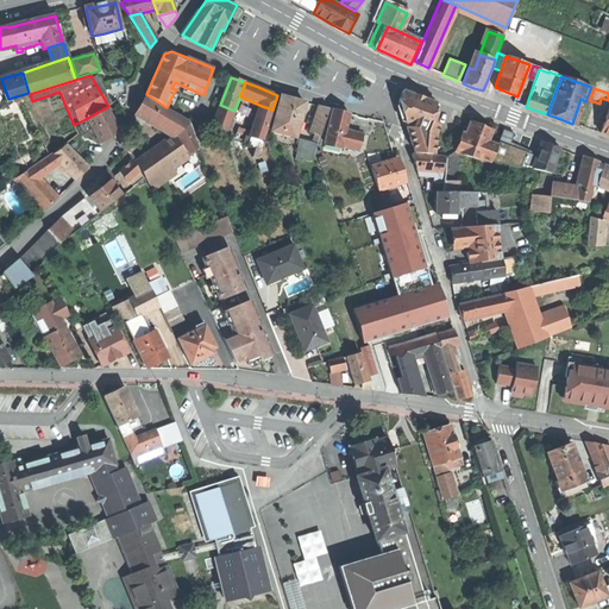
[(437,102),(403,90),(400,102),(402,110),(406,123),(409,125),(408,129),(415,154),(431,155),(439,126),(433,124),(437,113),(433,112),(437,102)]
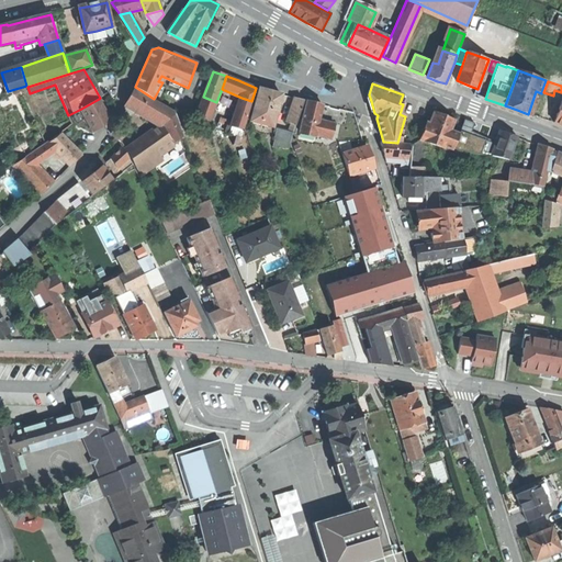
[(271,91),(260,89),(251,121),(272,126),(281,94),(271,91)]
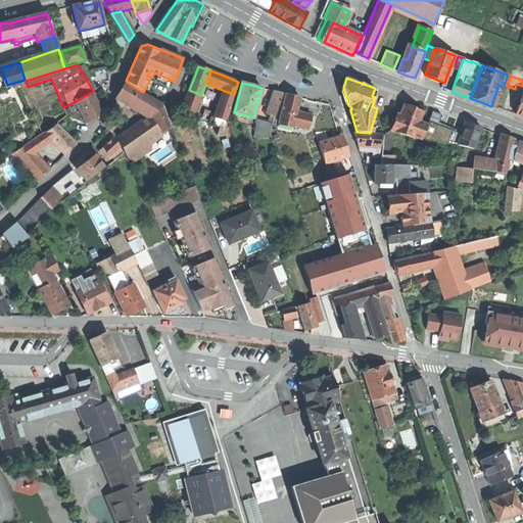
[(151,98),(127,84),(123,90),(119,97),(143,111),(151,98)]
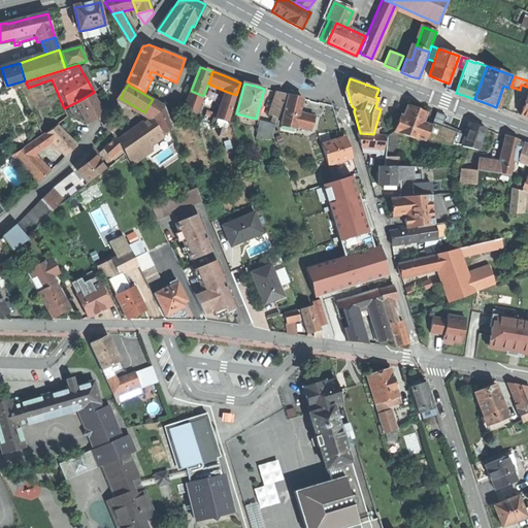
[(496,107),(501,108),(508,88),(503,86),(496,107)]
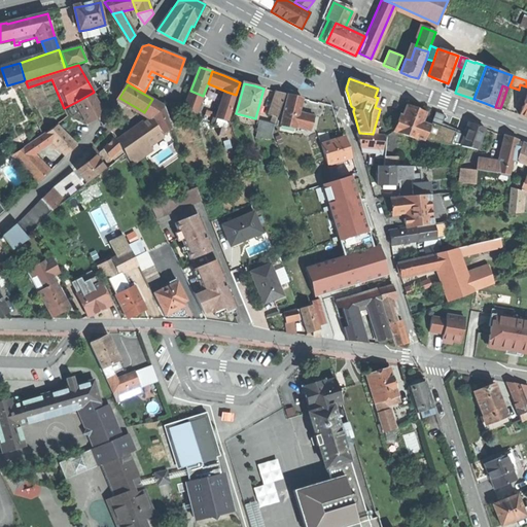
[(196,114),(203,96),(190,91),(183,110),(196,114)]
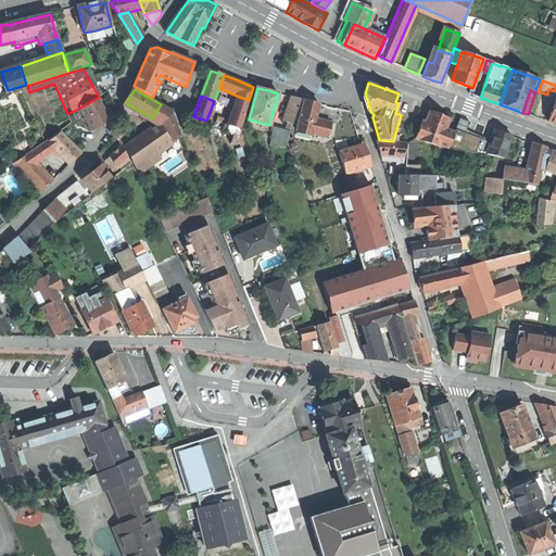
[(250,101),(249,100),(239,97),(229,125),(240,128),(250,101)]
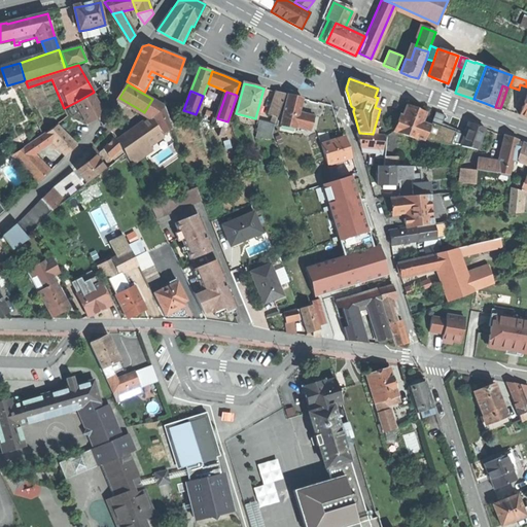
[(285,94),(277,92),(269,114),(273,115),(277,117),(285,94)]
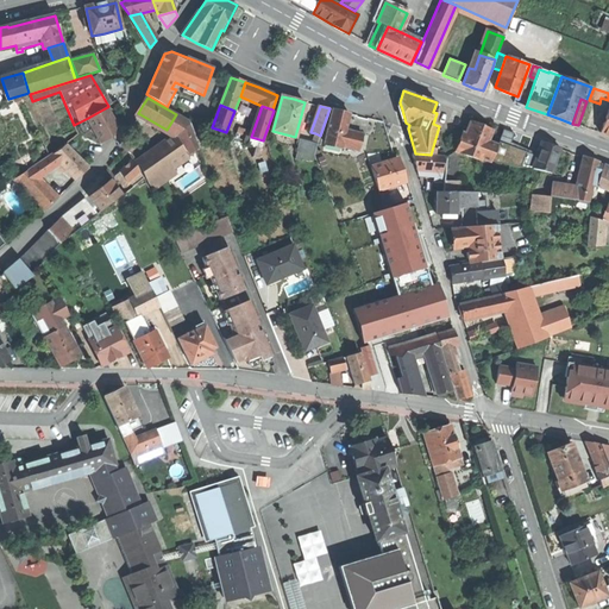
[(118,125),(107,107),(88,118),(101,143),(112,137),(114,132),(118,125)]
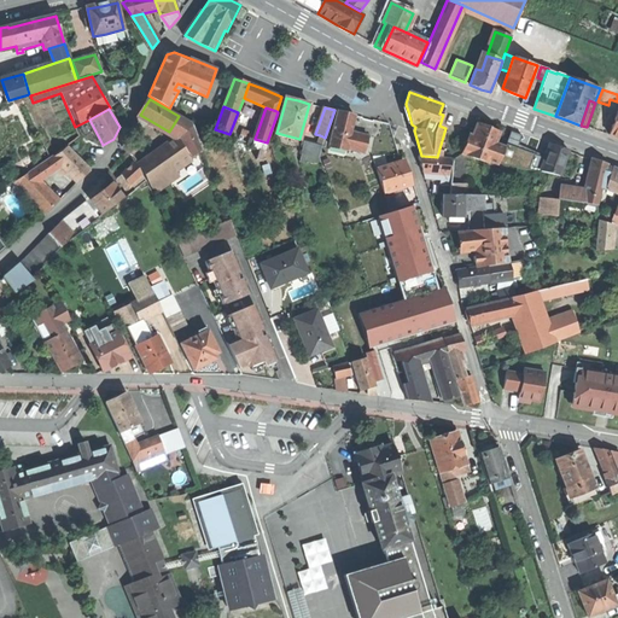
[(355,116),(338,111),(330,145),(365,153),(368,136),(357,134),(351,132),(355,116)]
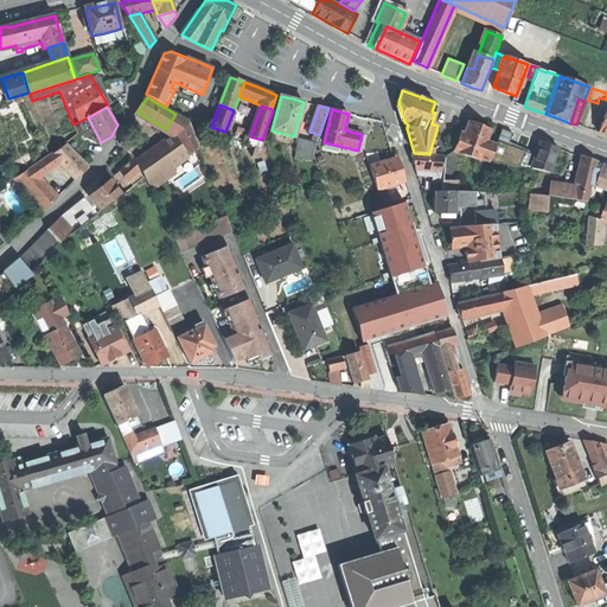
[(190,122),(176,114),(166,129),(174,135),(136,161),(148,181),(181,160),(199,147),(190,122)]
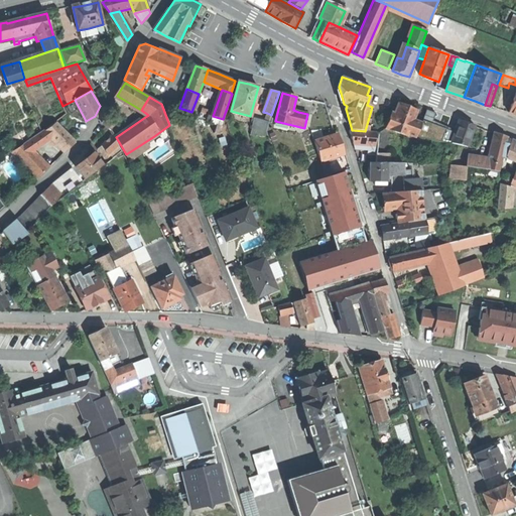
[(386,128),(407,136),(408,134),(413,120),(417,110),(407,107),(398,104),(393,118),(390,117),(386,128)]
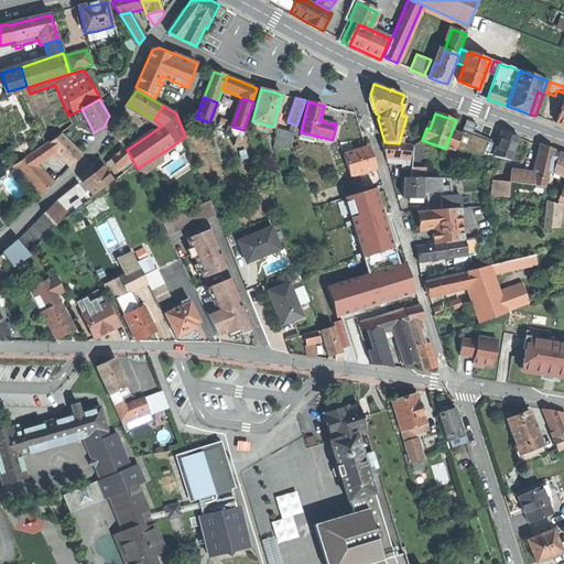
[(112,133),(119,140),(122,132),(116,127),(112,133)]
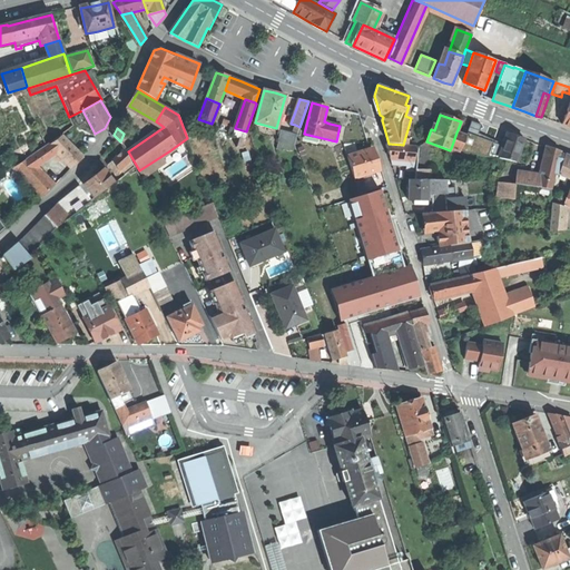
[(241,149),(246,131),(235,128),(232,136),(238,138),(235,147),(241,149)]
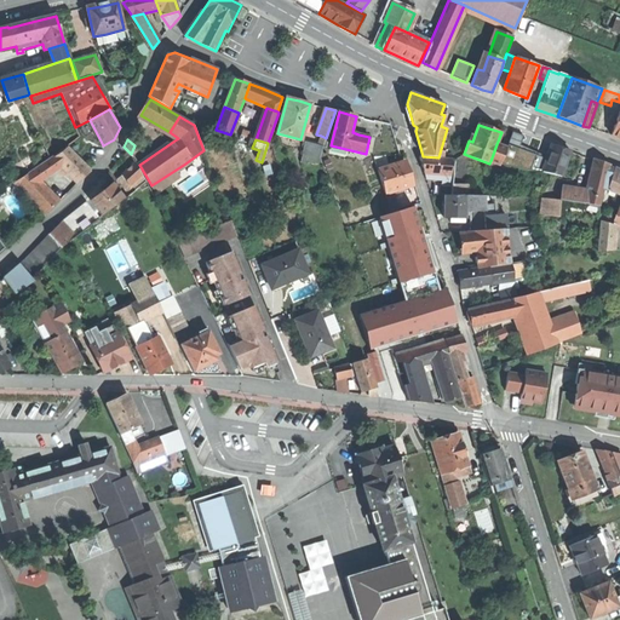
[(317,162),(323,147),(319,144),(305,142),(302,162),(317,162)]
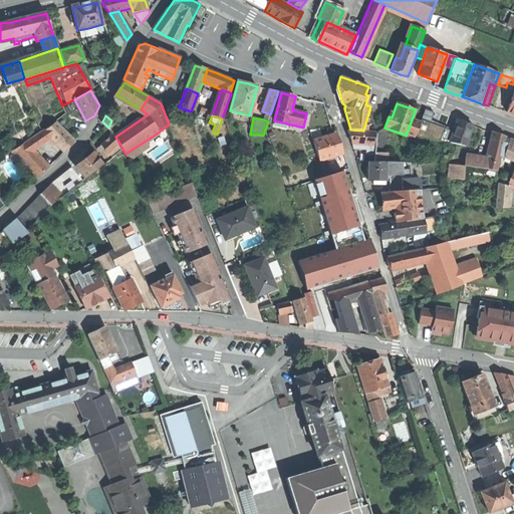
[(420,122),(412,119),(407,134),(415,137),(420,122)]
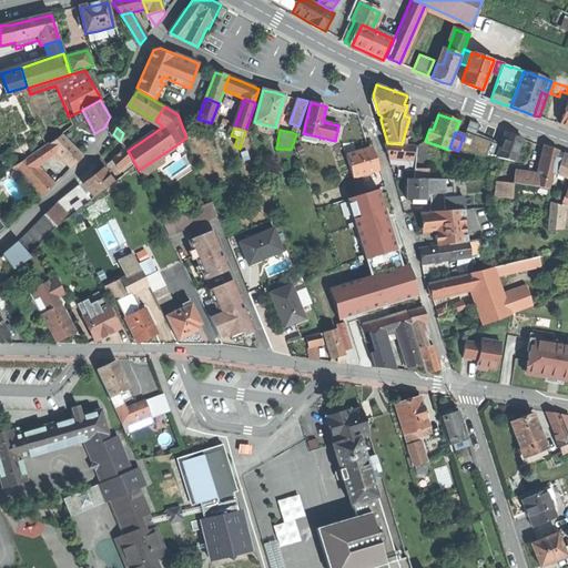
[(496,156),(514,162),(523,139),(513,135),(505,132),(496,156)]
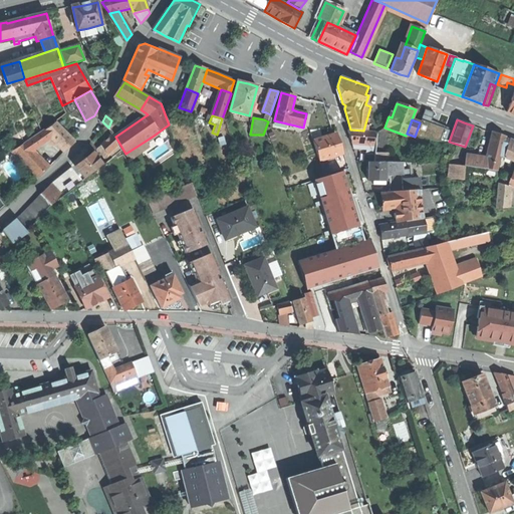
[(422,120),(416,138),(424,139),(430,123),(422,120)]
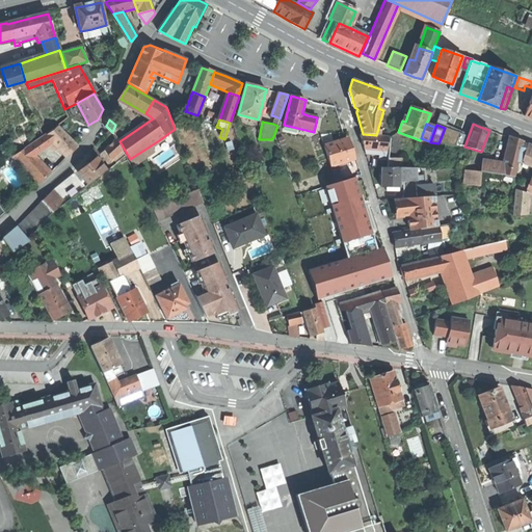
[(78,145),(58,127),(46,136),(52,142),(58,148),(67,157),(78,145)]
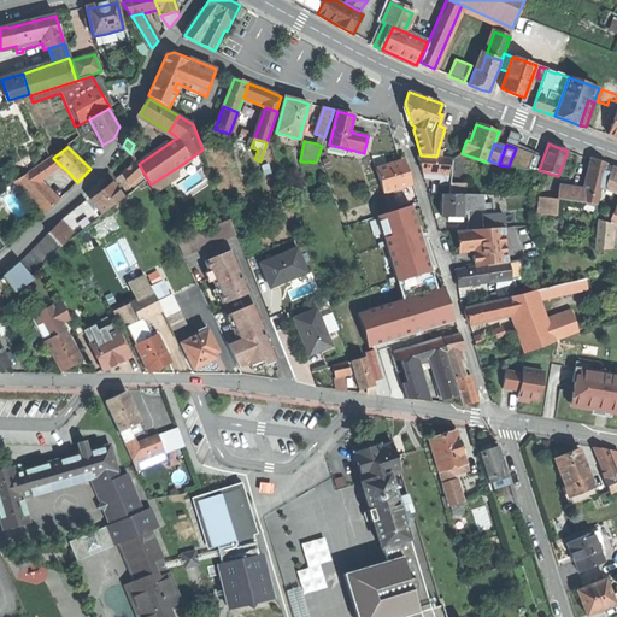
[(58,168),(60,165),(53,158),(53,157),(31,171),(40,181),(58,168)]
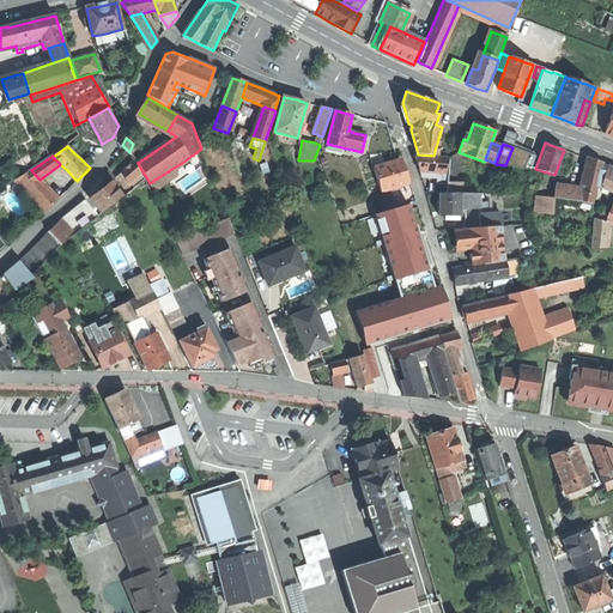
[(445,159),(414,156),(418,164),(420,171),(426,173),(426,176),(442,177),(442,174),(445,174),(445,159)]
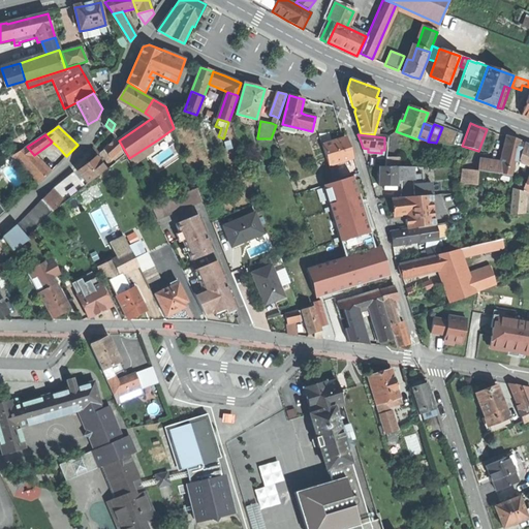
[(514,139),(506,137),(501,163),(486,161),(485,172),(499,175),(500,173),(510,175),(515,159),(516,159),(518,153),(520,142),(514,139)]
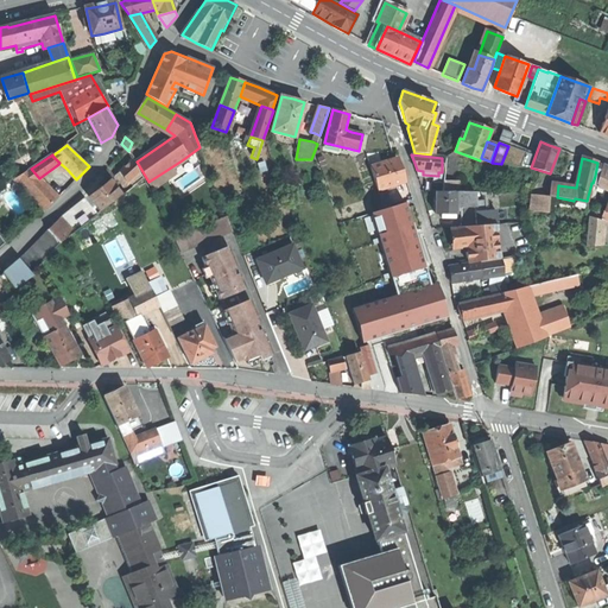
[(126,166),(120,171),(127,182),(141,171),(134,159),(126,166)]
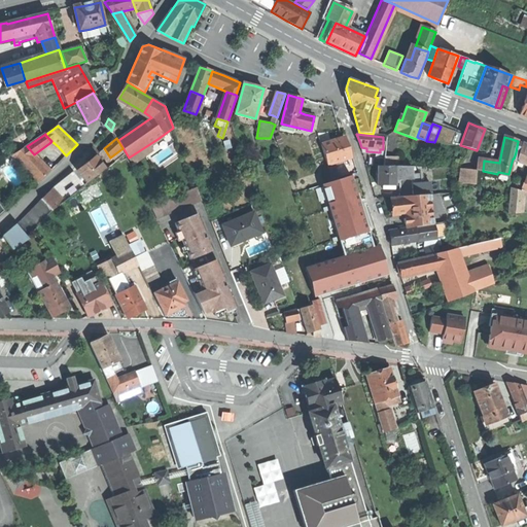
[(321,145),(327,165),(336,163),(342,160),(351,157),(348,148),(345,138),(321,145)]
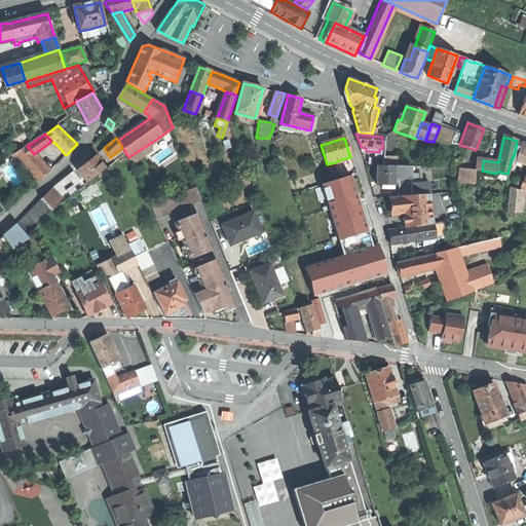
[(165,151),(157,139),(128,157),(138,171),(153,160),(165,151)]
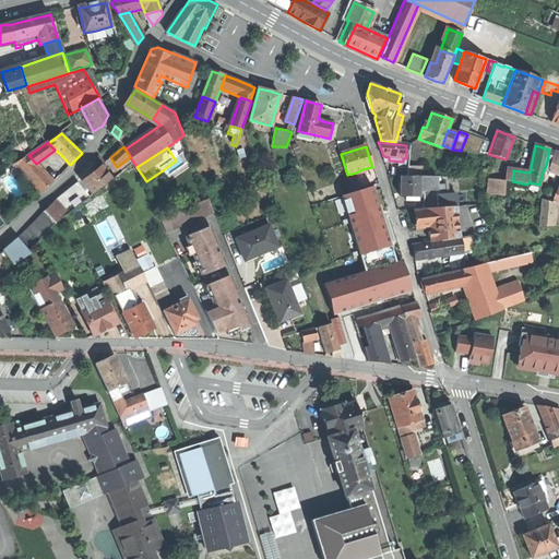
[(558,153),(549,150),(547,162),(558,166),(558,153)]
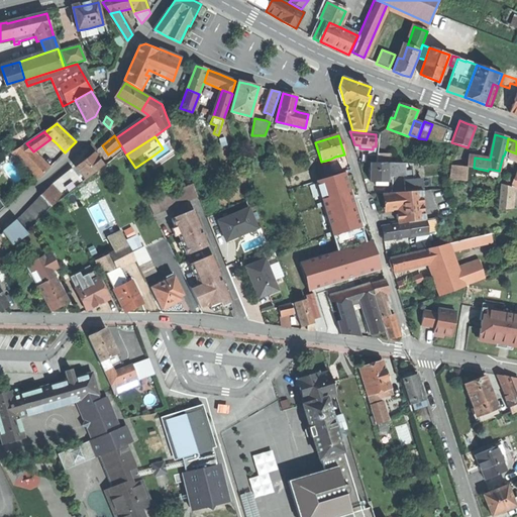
[(46,166),(33,151),(26,143),(14,151),(38,179),(44,174),(48,169),(46,166)]
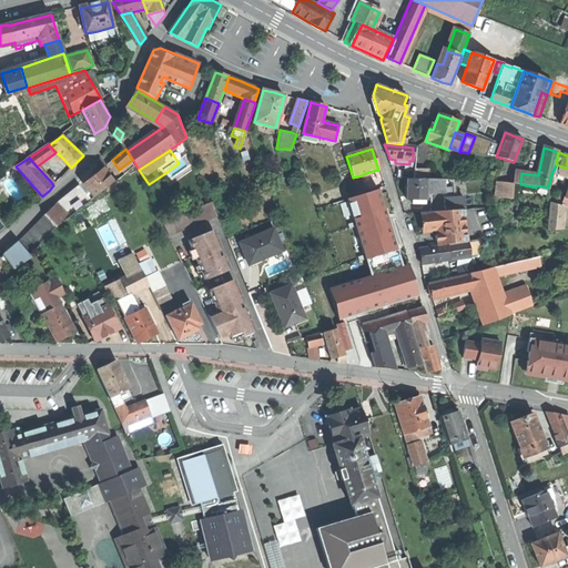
[(135,165),(132,160),(119,170),(112,160),(109,163),(119,178),(135,165)]
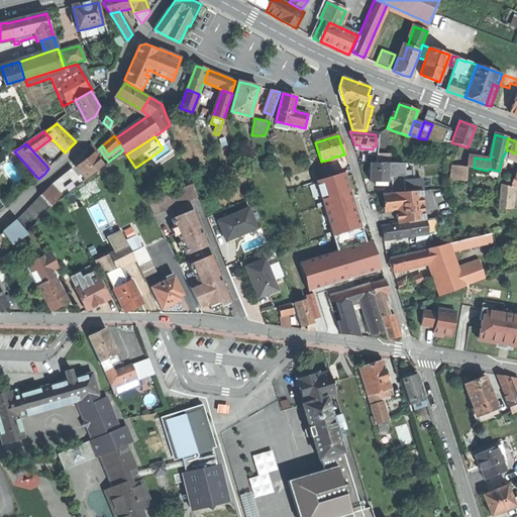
[(167,154),(163,148),(150,158),(154,164),(167,154)]
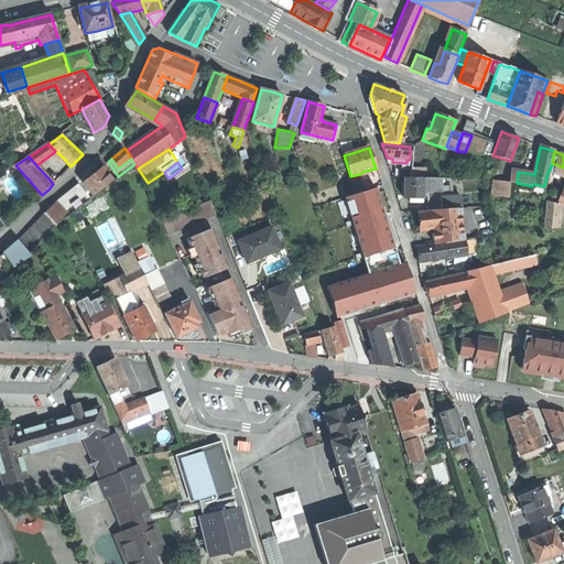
[(411,166),(410,177),(423,177),(424,179),(425,169),(411,166)]
